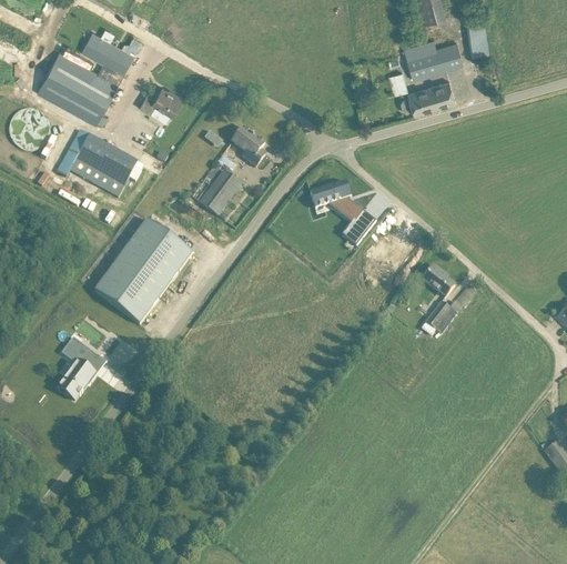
[(412,0),(418,21),(445,13),(439,0),(412,0)]
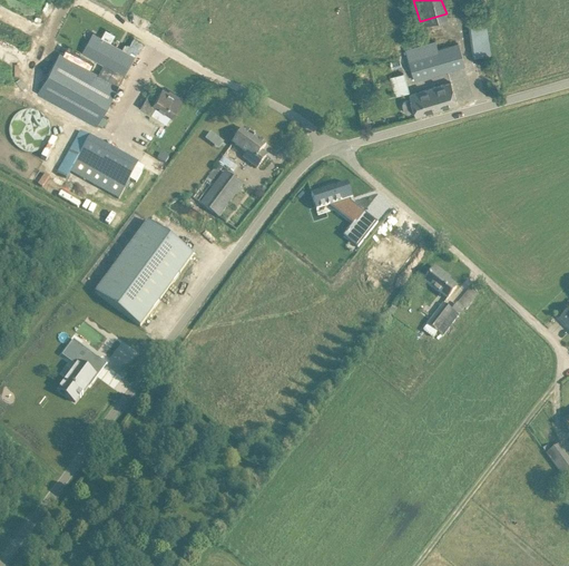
[(134,51),(65,13),(52,35),(81,50),(82,48),(102,59),(97,69),(58,48),(36,88),(95,122),(134,51)]
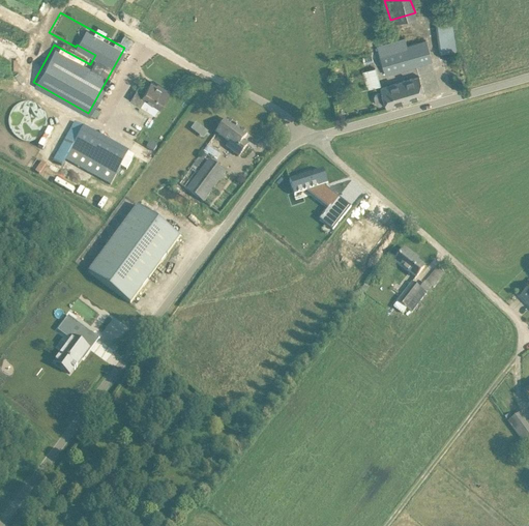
[(437,28),(440,48),(454,46),(452,25),(437,28)]
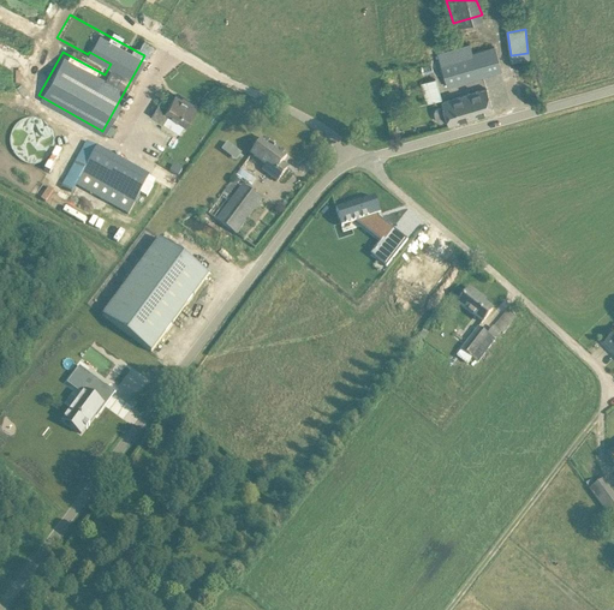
[(469,39),(436,48),(446,82),(500,66),(493,41),(471,48),(469,39)]
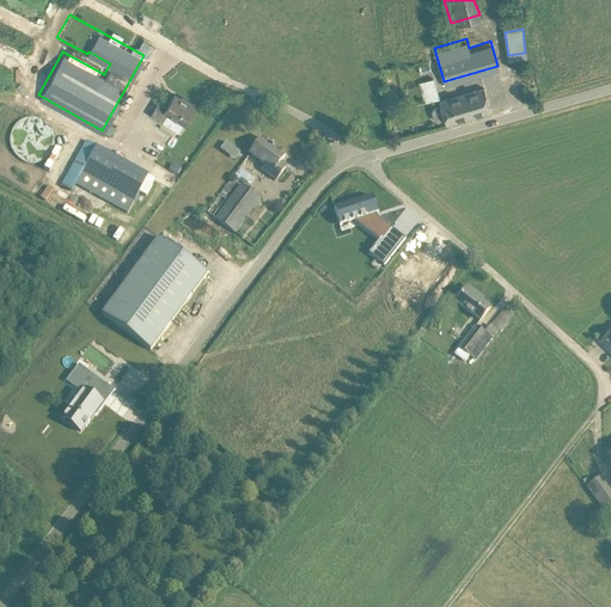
[(432,73),(417,78),(425,98),(438,93),(432,73)]
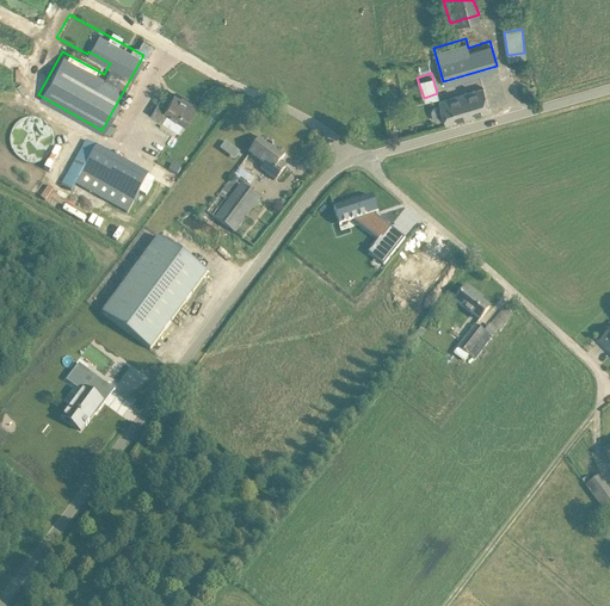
[(443,115),(444,118),(488,105),(482,82),(437,96),(438,100),(435,101),(432,103),(431,105),(431,107),(432,112),(433,115),(436,116),(438,116),(443,115)]
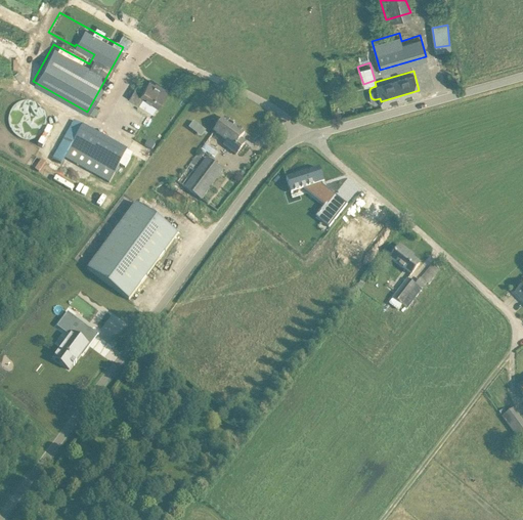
[(157,102),(160,96),(166,88),(148,77),(141,87),(135,83),(127,95),(137,101),(142,93),(157,102)]
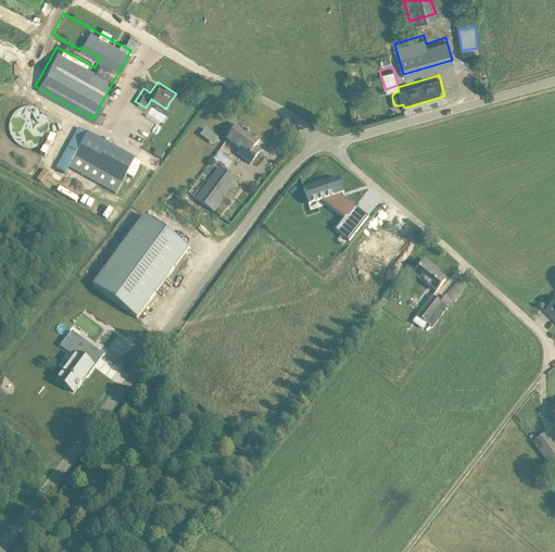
[(357,86),(349,87),(350,100),(360,99),(357,86)]
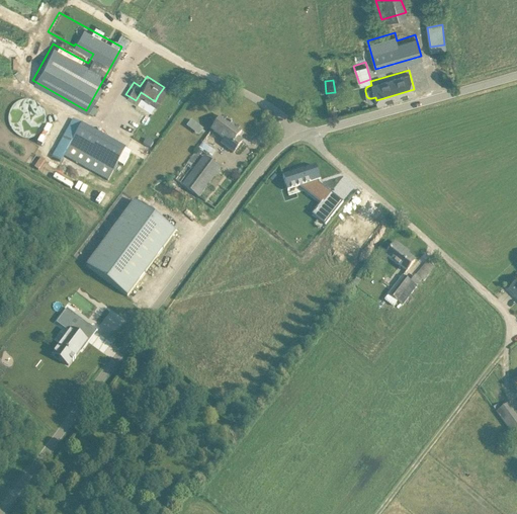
[(12,97),(13,129),(44,127),(44,97),(12,97)]
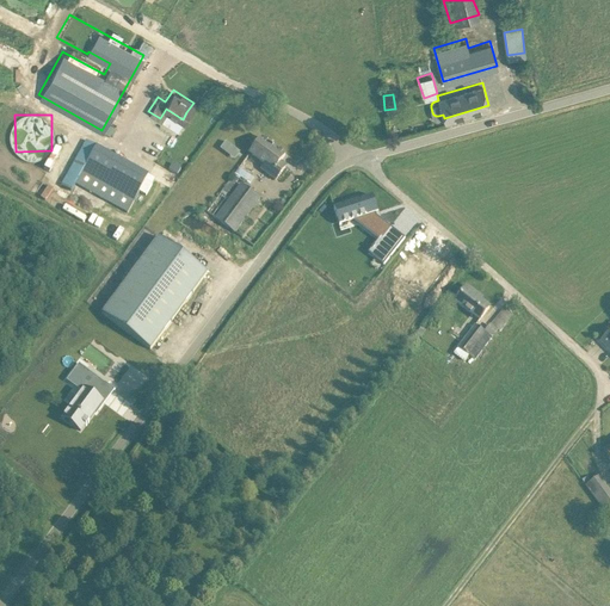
[(265,168),(275,175),(285,161),(279,158),(284,152),(260,134),(248,149),(269,164),(265,168)]
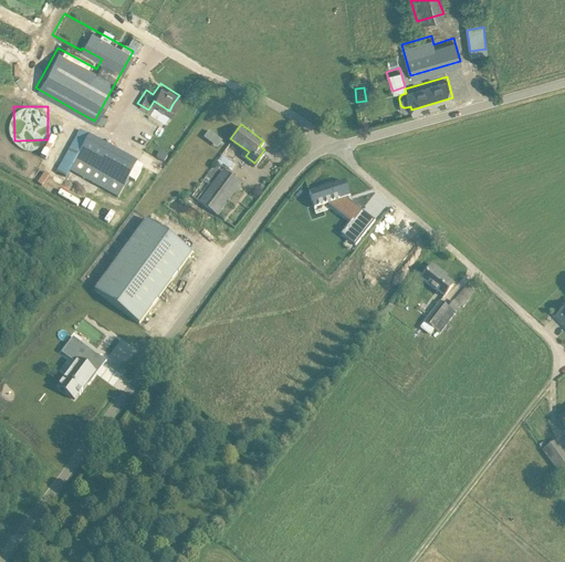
[(89,132),(69,167),(117,194),(136,158),(89,132)]
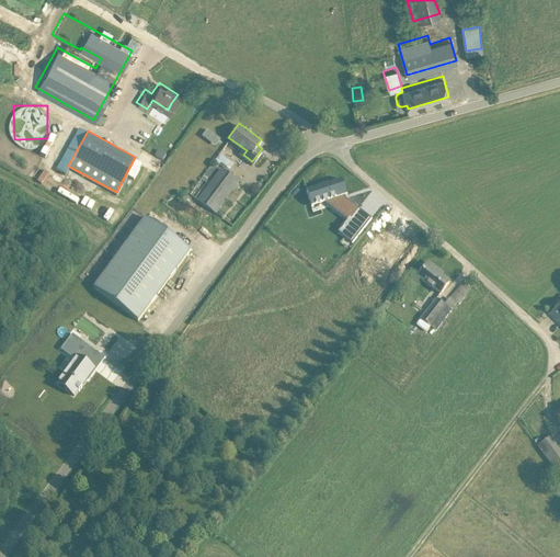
[(213,158),(227,166),(231,159),(217,150),(213,158)]
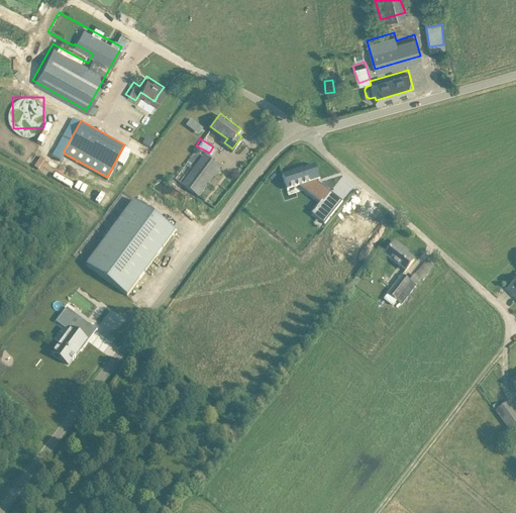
[(181,182),(197,194),(219,165),(203,152),(181,182)]
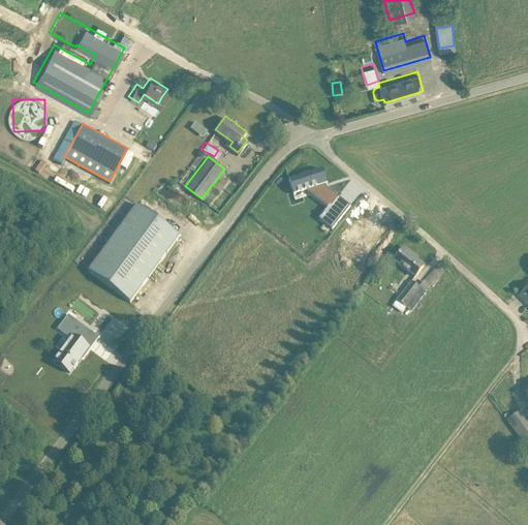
[(321,165),(287,177),(292,192),(305,188),(312,185),(322,192),(319,196),(334,207),(335,207),(331,204),(338,194),(329,187),(324,184),(323,181),(325,181),(321,165)]
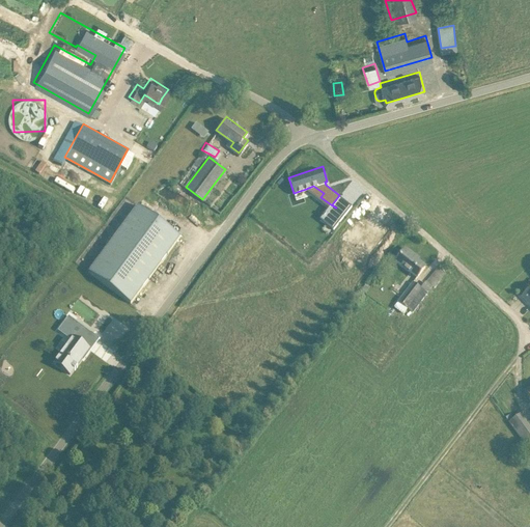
[(339,195),(332,204),(342,213),(343,214),(351,204),(339,195)]
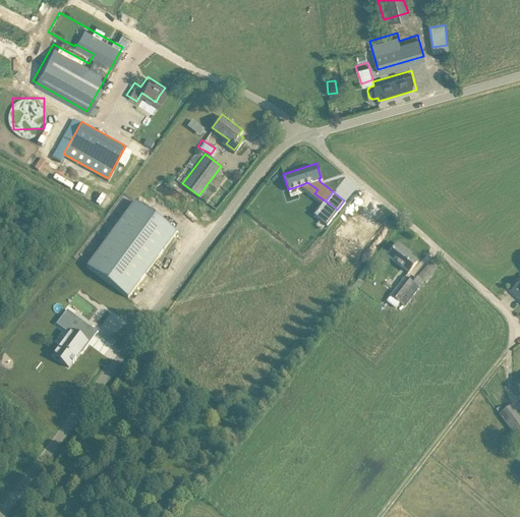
[(85,264),(127,295),(176,229),(134,198),(85,264)]
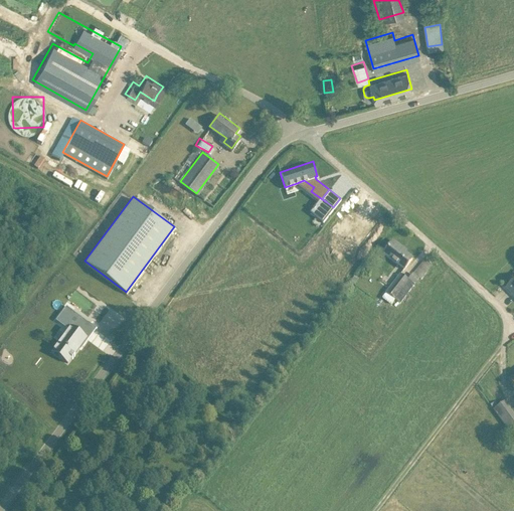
[(325,201),(315,214),(322,220),(333,207),(332,206),(326,201),(325,201)]
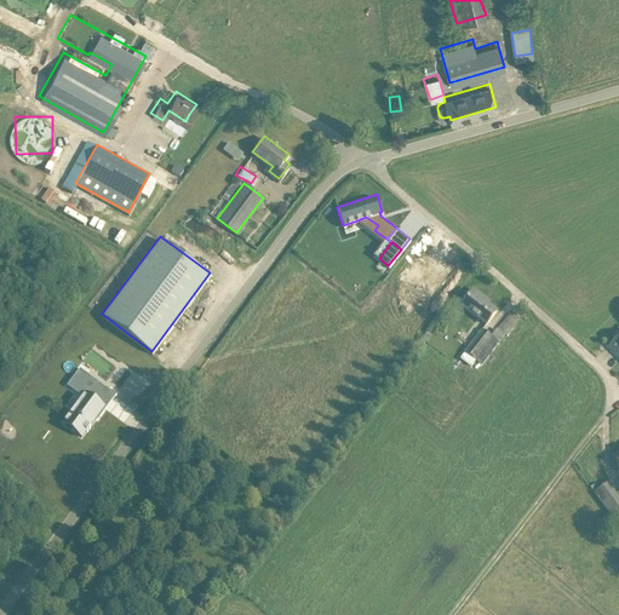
[(419,247),(399,275),(407,282),(410,280),(418,287),(413,293),(422,300),(451,263),(442,257),(435,265),(425,259),(429,254),(419,247)]
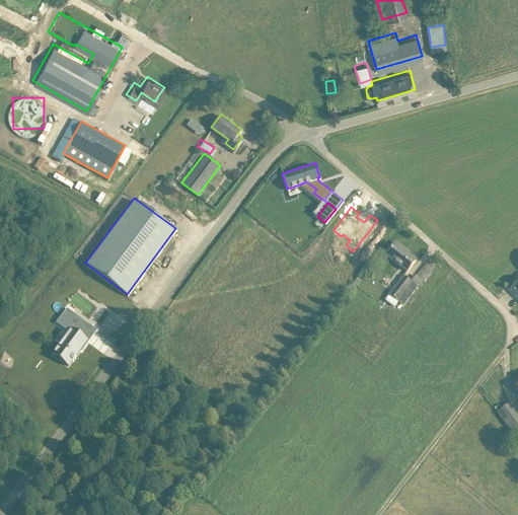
[(407,269),(409,266),(415,258),(402,248),(403,246),(395,240),(385,252),(407,269)]
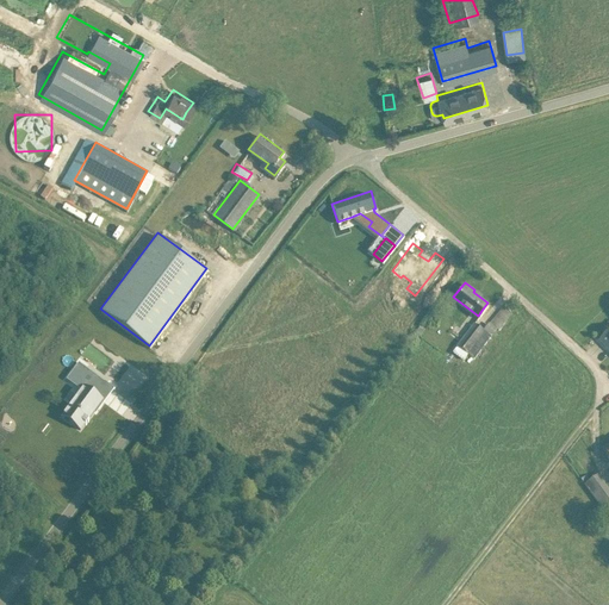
[(473,320),(459,338),(457,343),(466,350),(483,329),(473,320)]
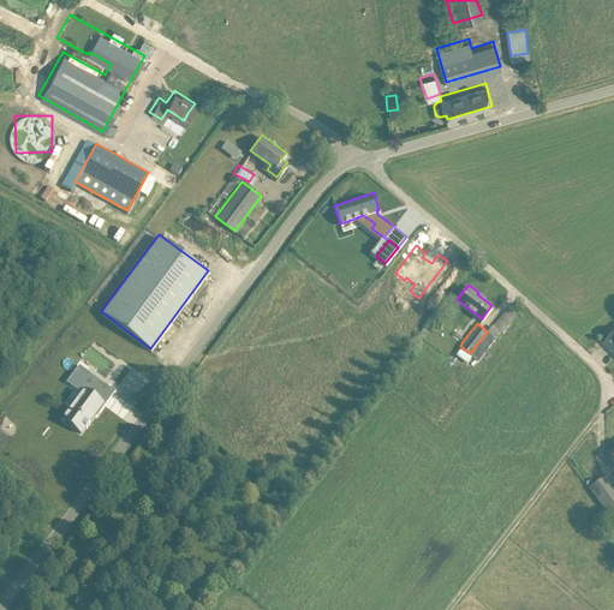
[(613,329),(603,340),(613,350),(613,329)]
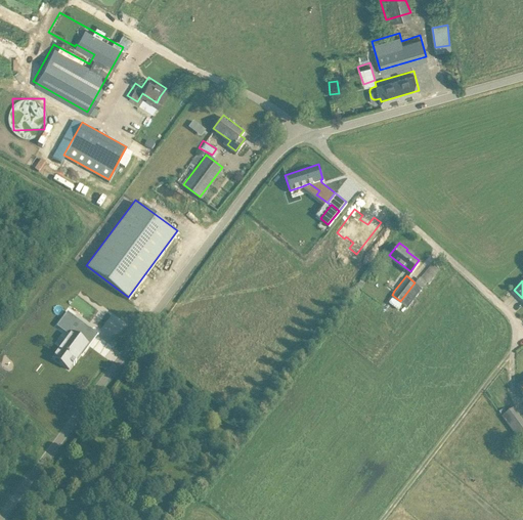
[(400,301),(392,295),(388,301),(397,308),(401,302),(400,301)]
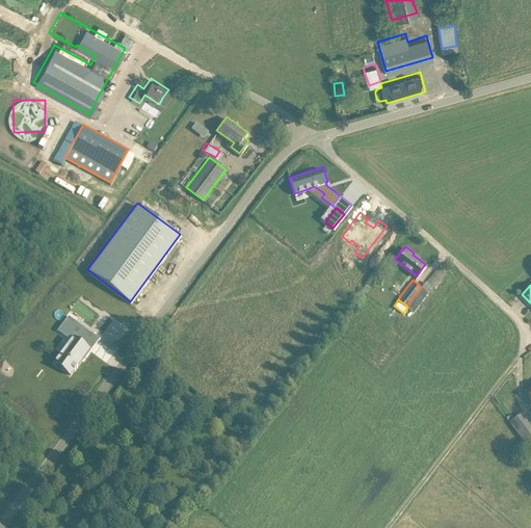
[(53,361),(68,372),(86,347),(78,341),(87,328),(76,320),(67,332),(72,336),(53,361)]
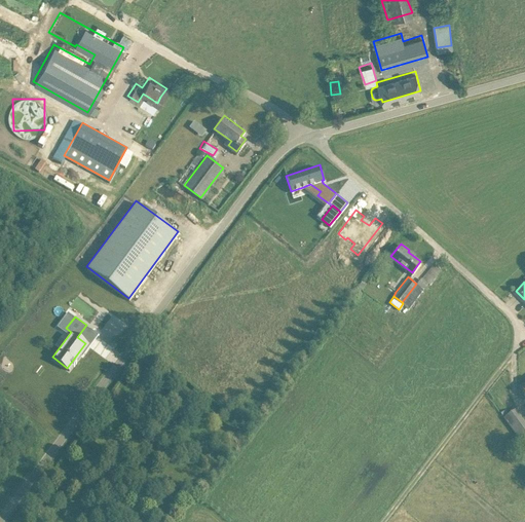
[(524,417),(517,406),(515,407),(503,415),(520,439),(524,435),(524,417)]
